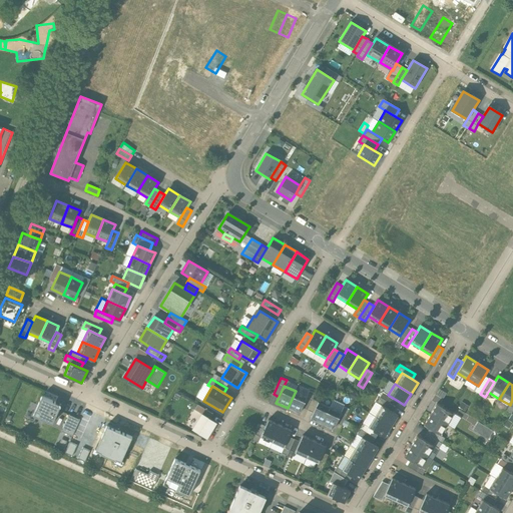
[(307,396),(296,391),(288,408),(300,414),(302,407),(307,396)]
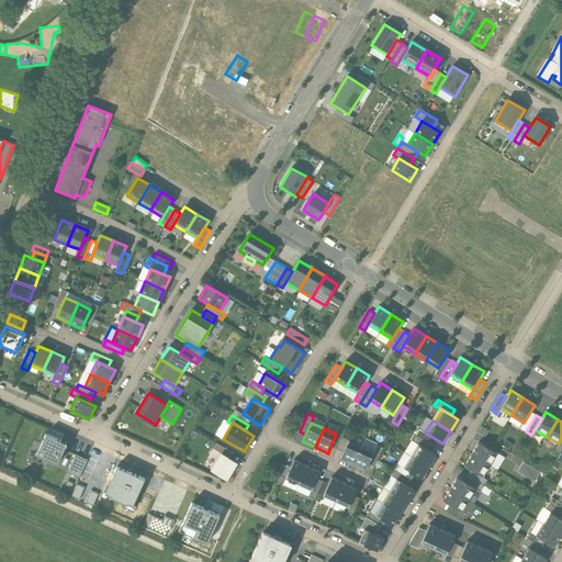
[(336,434),(330,446),(337,449),(343,437),(345,430),(339,428),(336,434)]
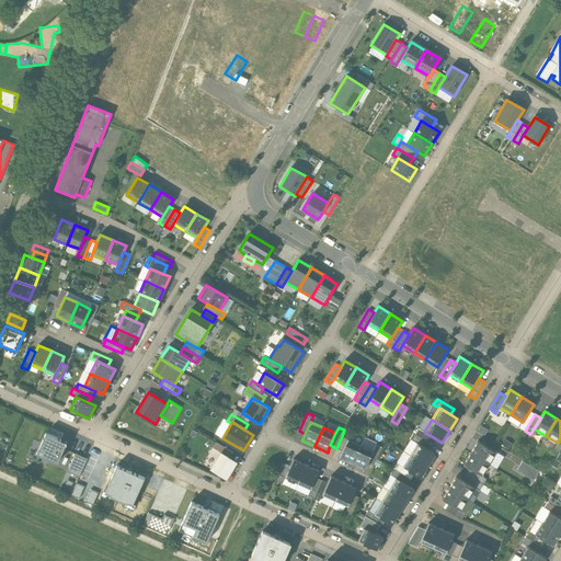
[(424,432),(419,428),(415,434),(432,444),(435,438),(424,432)]
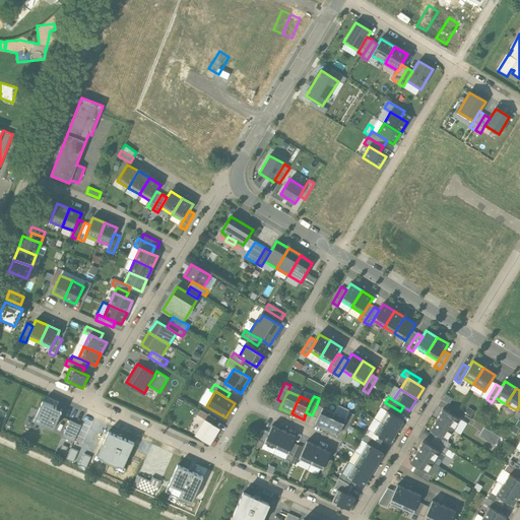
[(62,410),(43,401),(34,420),(53,430),(62,410)]
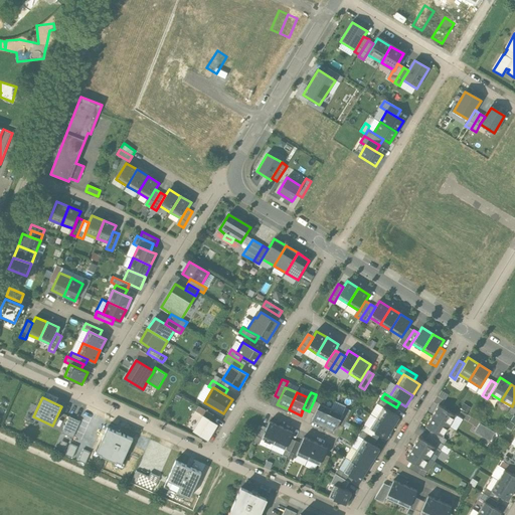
[(396,407),(381,398),(378,403),(383,406),(393,412),(396,407)]
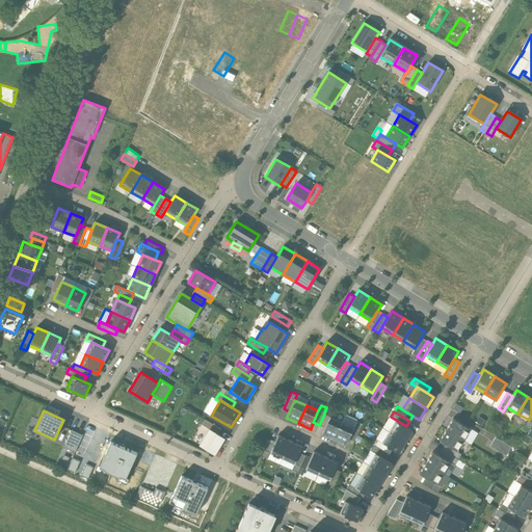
[(329,416),(324,414),(319,425),(324,427),(329,416)]
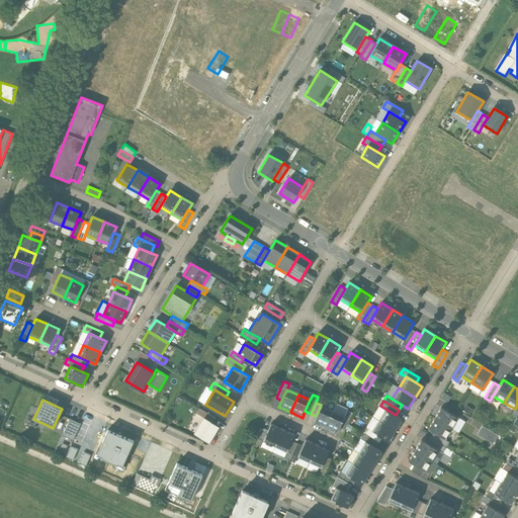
[(316,416),(313,422),(325,428),(333,410),(321,405),(316,416)]
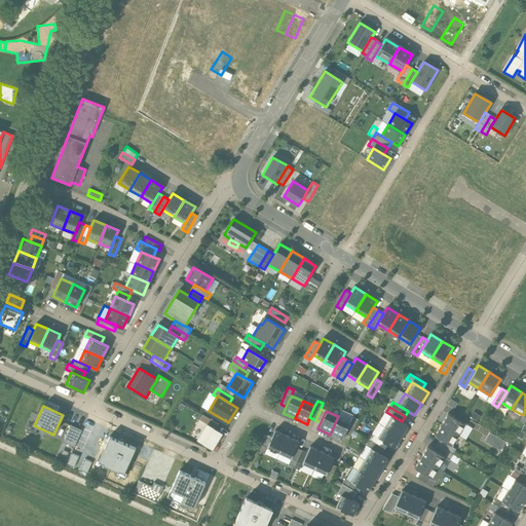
[(464,423),(448,413),(441,424),(458,435),(464,423)]
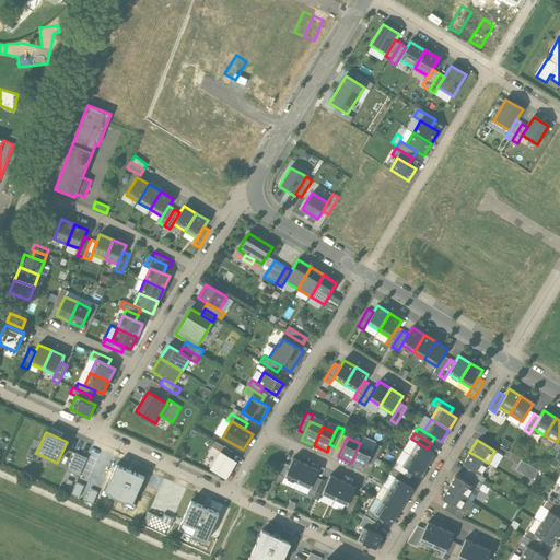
[(233,452),(216,442),(212,447),(221,452),(230,457),(233,452)]
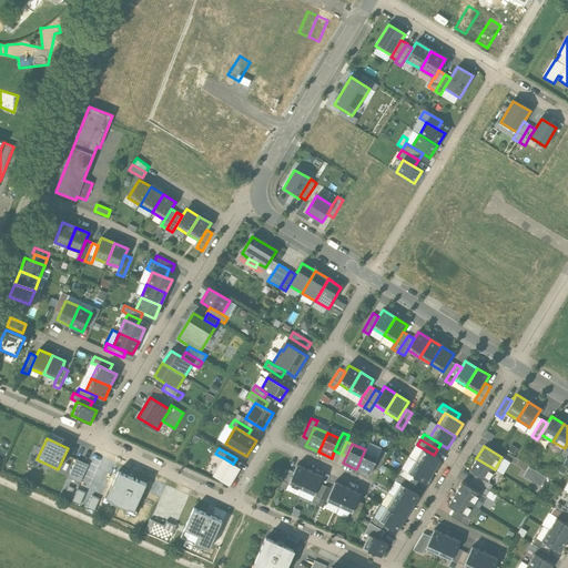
[(434,455),(423,448),(415,460),(433,472),(440,459),(434,455)]
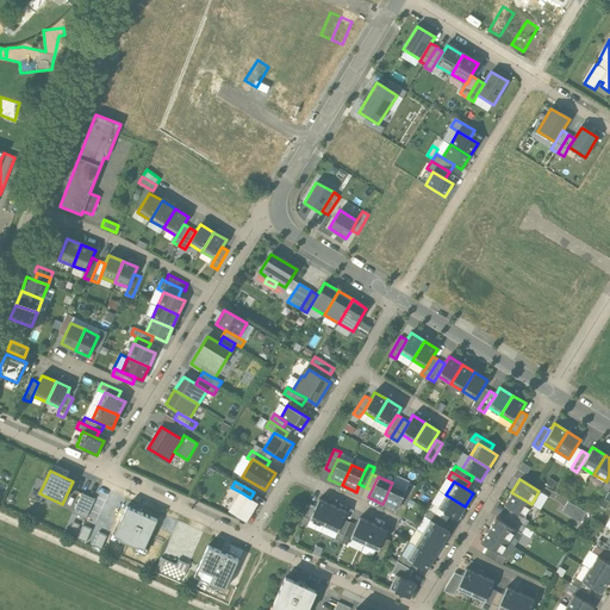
[(405,490),(392,483),(383,504),(397,510),(400,503),(405,490)]
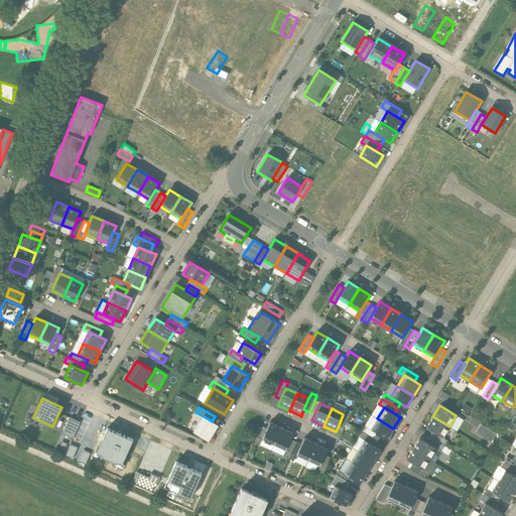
[(343,414),(339,425),(344,427),(351,411),(346,408),(343,414)]
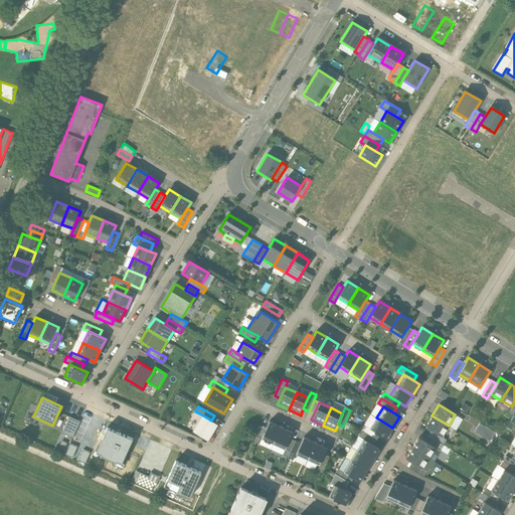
[(211,420),(203,415),(194,431),(207,439),(216,423),(211,420)]
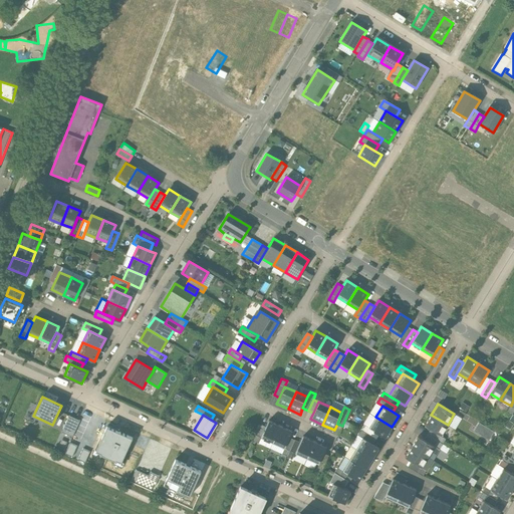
[(448,425),(431,415),(425,426),(431,429),(441,436),(448,425)]
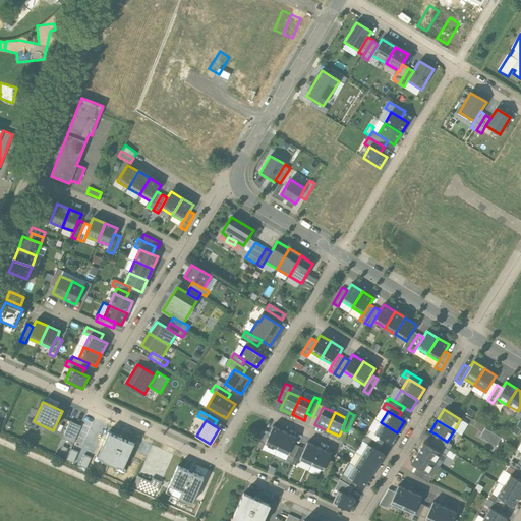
[(81,426),(70,421),(62,438),(73,443),(81,426)]
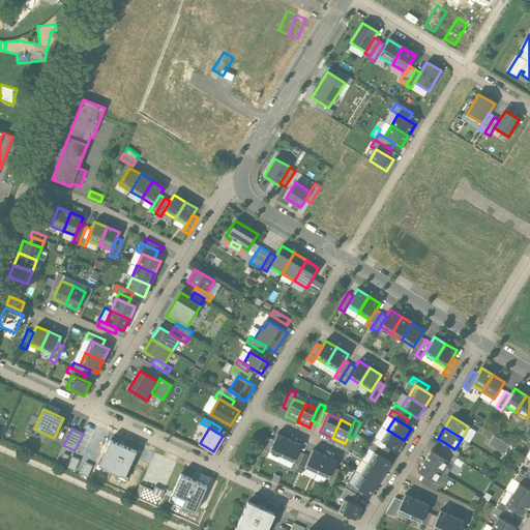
[(404,440),(387,430),(381,441),(391,447),(398,451),(404,440)]
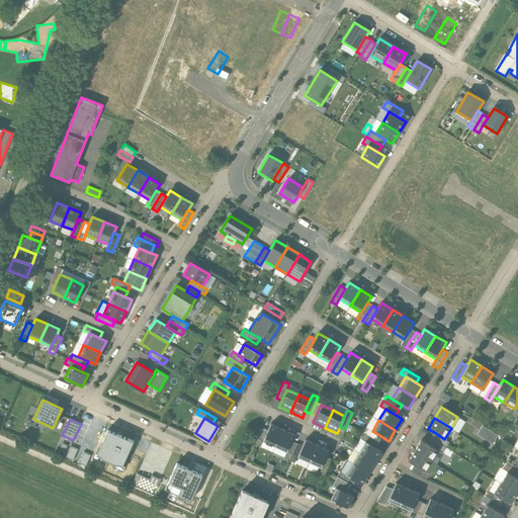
[(282,429),(271,423),(268,430),(263,441),(275,446),(282,429)]
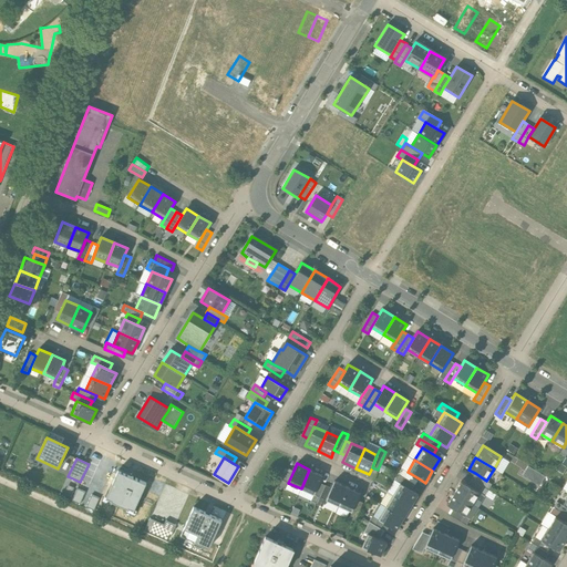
[(545,476),(528,465),(523,475),(539,485),(545,476)]
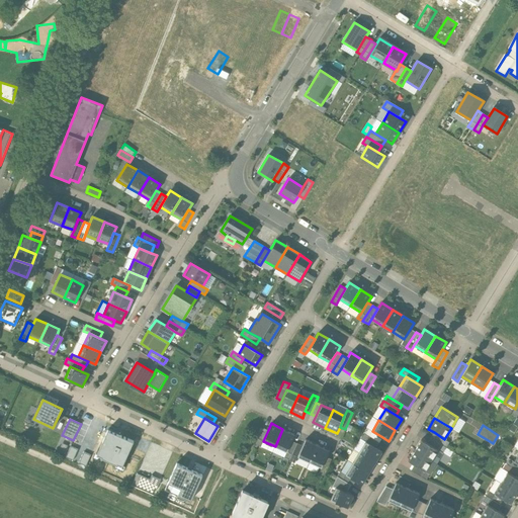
[(262,427),(255,444),(260,446),(263,441),(268,430),(262,427)]
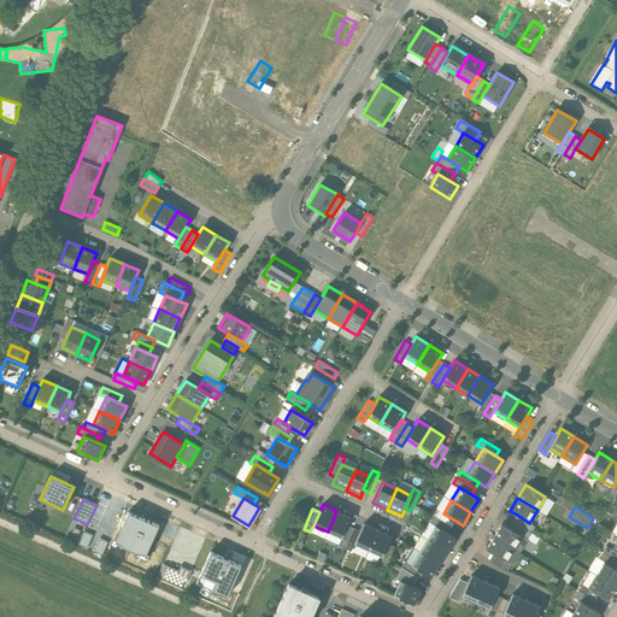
[(444,513),(436,510),(433,516),(452,527),(456,521),(444,513)]
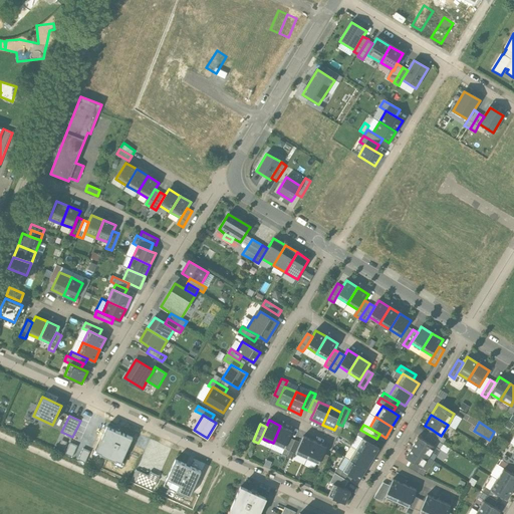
[(280,426),(273,443),(284,448),(289,437),(292,431),(280,426)]
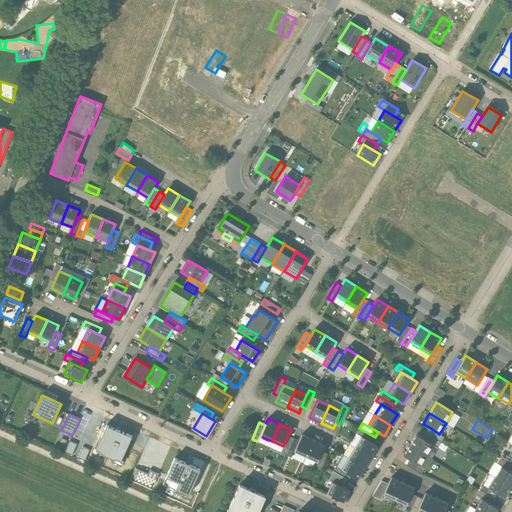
[(439,434),(429,427),(426,433),(441,442),(444,437),(439,434)]
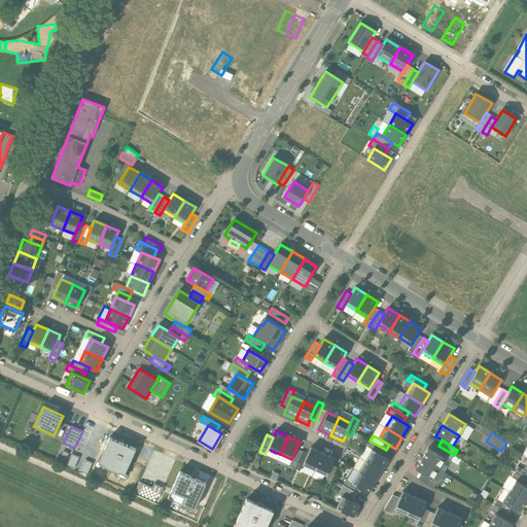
[(110,441),(98,465),(123,477),(134,452),(110,441)]
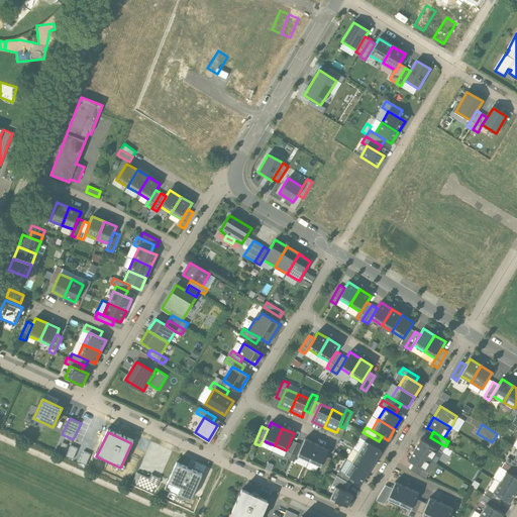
[(379,441),(363,432),(359,437),(365,440),(375,446),(379,441)]
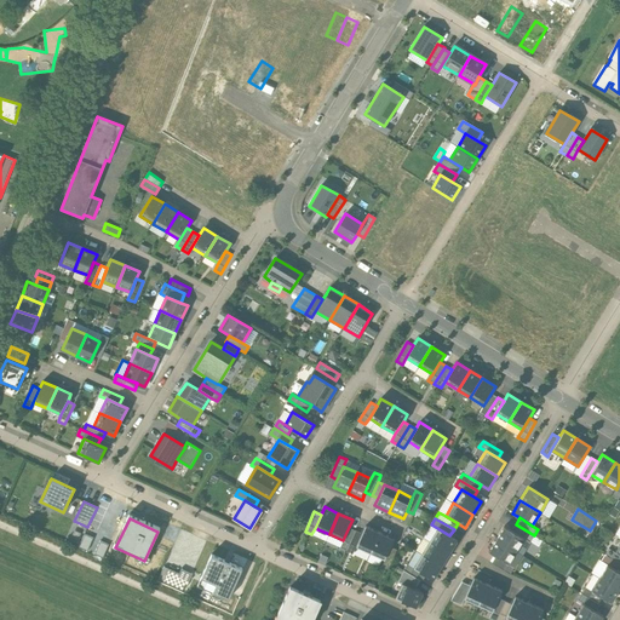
[(534,535),(516,524),(511,530),(524,538),(530,541),(534,535)]
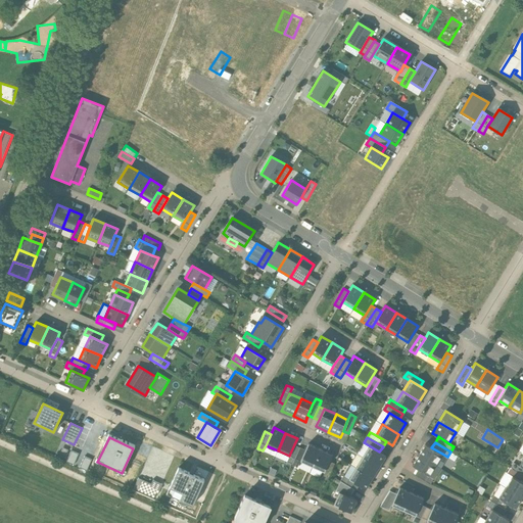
[(305,449),(300,461),(313,466),(321,448),(308,443),(305,449)]
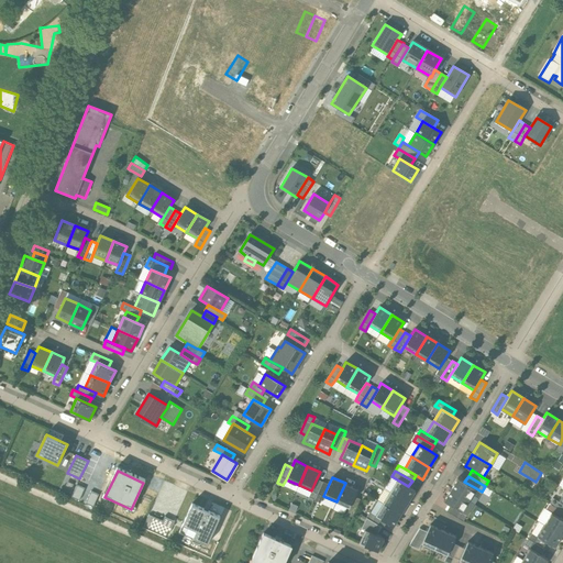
[(464,482),(457,477),(451,489),(468,500),(476,488),(464,482)]
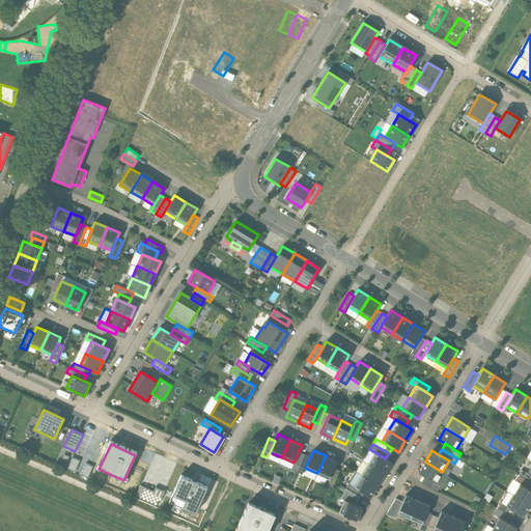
[(305,454),(299,451),(294,463),(291,469),(297,471),(305,454)]
